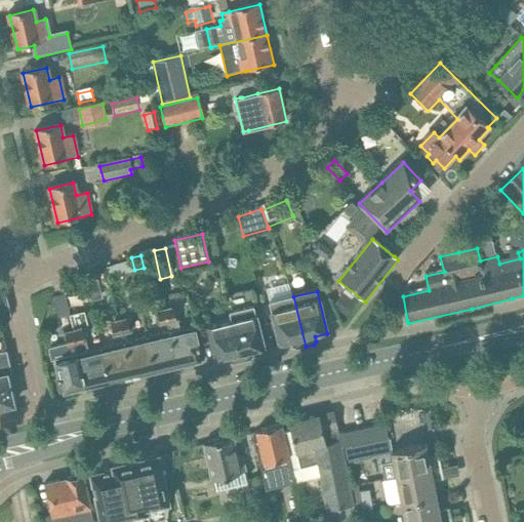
[(270,303),(280,345),(293,342),(294,347),(297,350),(306,347),(293,296),(270,303)]
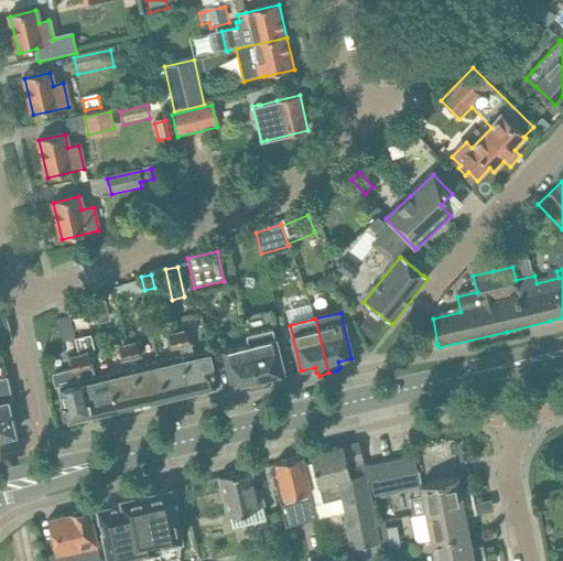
[(0,343),(12,341),(8,320),(0,321),(0,343)]
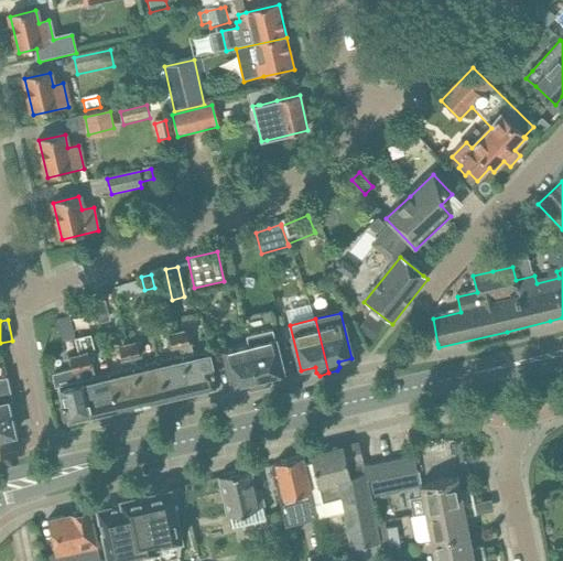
[(271,387),(272,384),(270,378),(284,375),(273,331),(248,336),(250,347),(260,389),(271,387)]
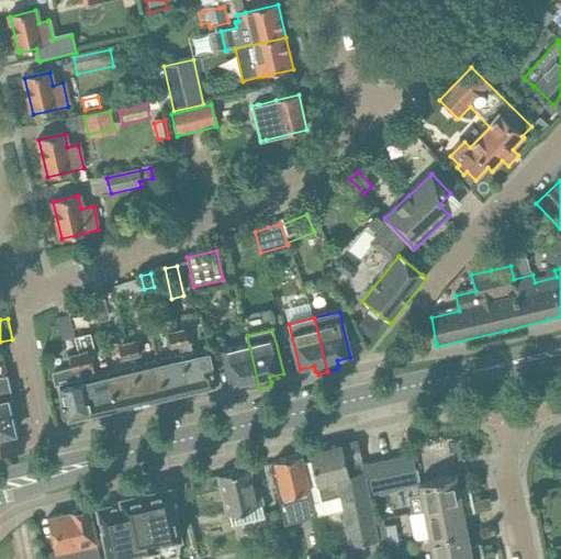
[(182,356),(183,356),(192,392),(216,386),(209,349),(191,354),(186,331),(177,333),(180,347),(182,356)]
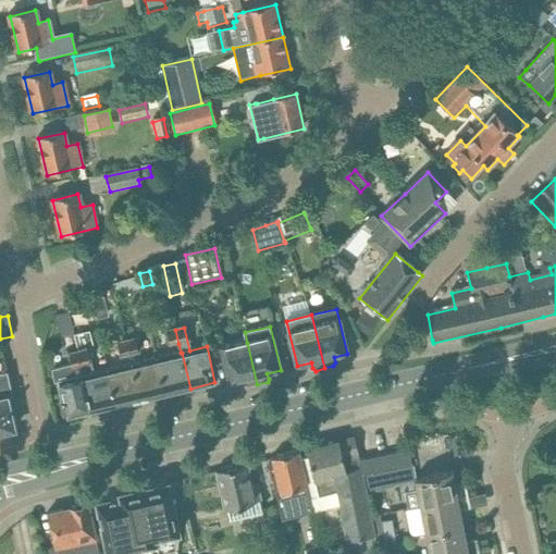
[(76,348),(73,329),(61,331),(65,351),(76,348)]
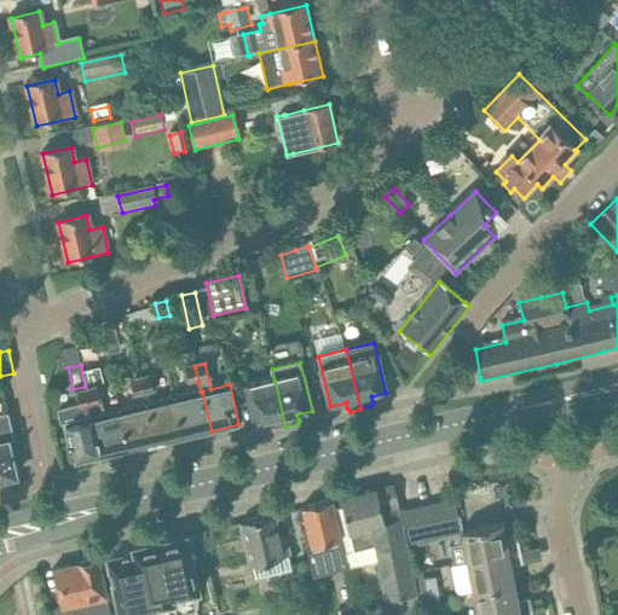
[(185,369),(189,384),(198,382),(195,366),(185,369)]
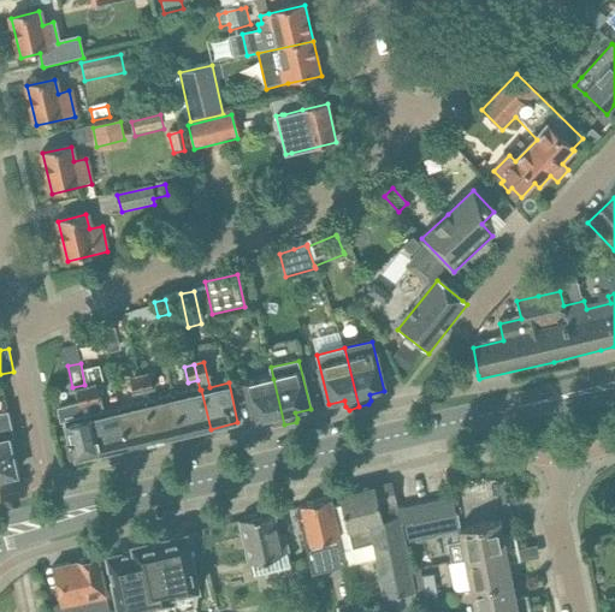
[(100,368),(83,373),(87,391),(101,455),(112,452),(118,456),(125,455),(128,449),(129,449),(120,409),(111,411),(100,368)]
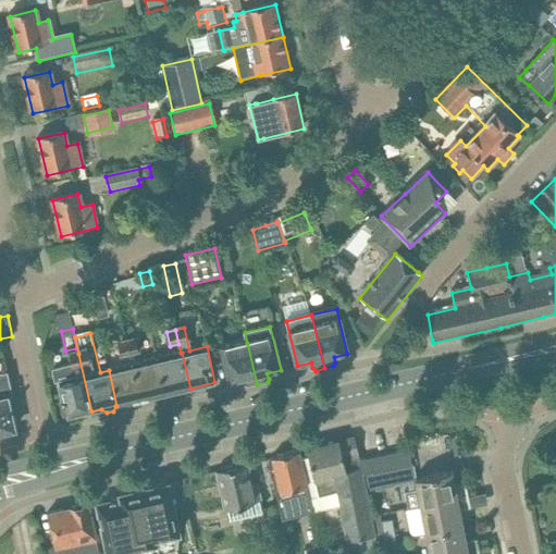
[(135,340),(126,342),(130,356),(138,354),(135,340)]
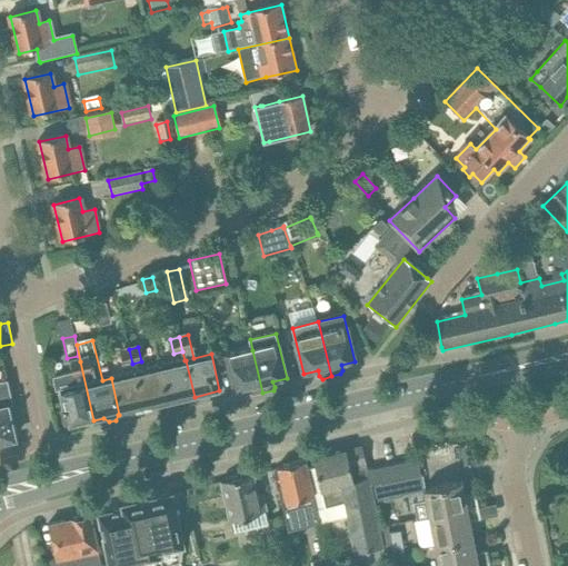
[(132,364),(129,349),(120,351),(123,366),(132,364)]
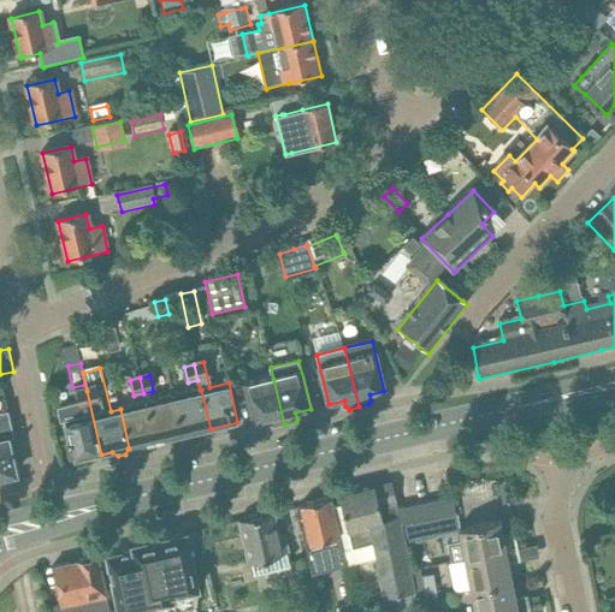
[(268,419),(271,425),(273,428),(284,425),(273,379),(246,385),(254,422),(268,419)]
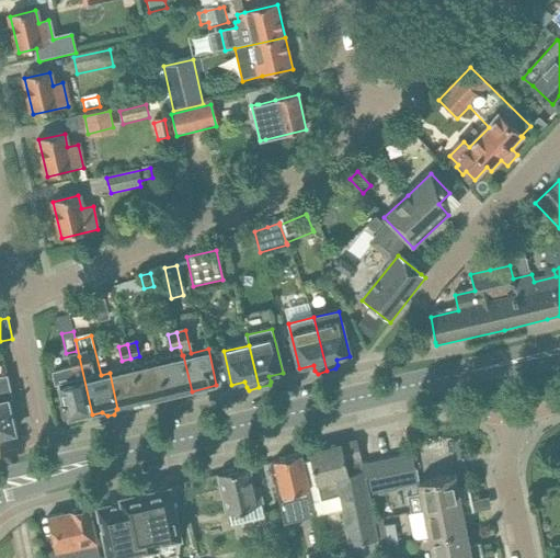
[(182,355),(158,361),(166,397),(168,397),(172,400),(180,398),(182,394),(192,391),(183,355),(182,355)]
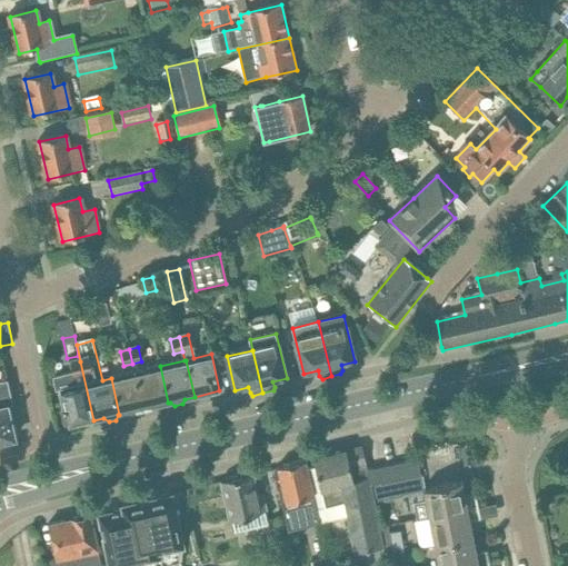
[(93,420),(80,361),(71,363),(73,375),(58,379),(60,389),(68,425),(66,428),(68,429),(69,426),(93,420)]
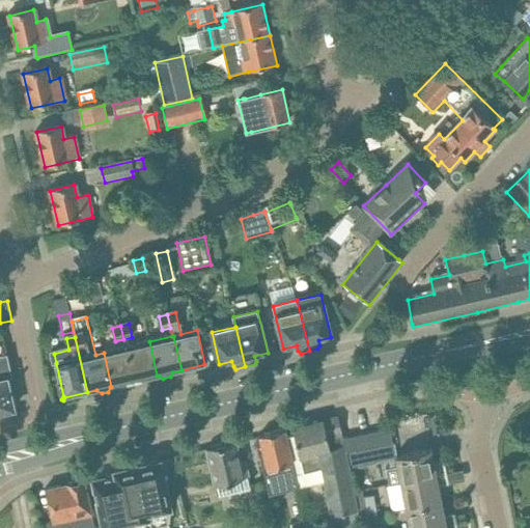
[(149,341),(126,348),(134,382),(143,379),(147,382),(155,381),(157,376),(149,341)]
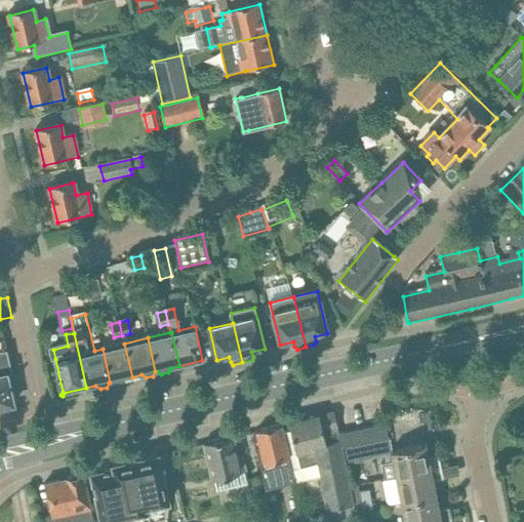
[(124,344),(103,349),(110,383),(111,383),(115,386),(121,384),(124,378),(132,377),(124,344)]
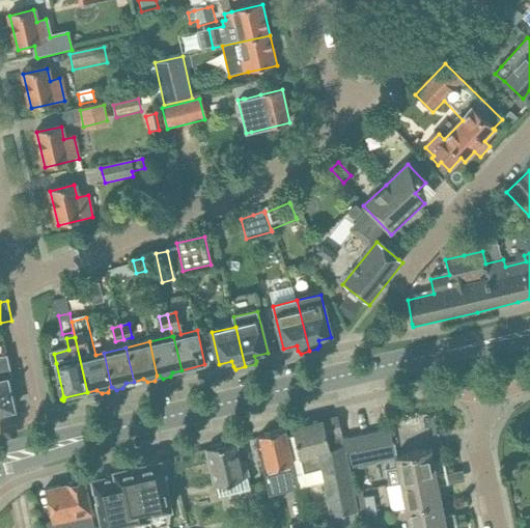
[(0,413),(0,414),(4,415),(8,414),(11,411),(15,411),(7,381),(12,380),(7,357),(0,358),(0,413)]
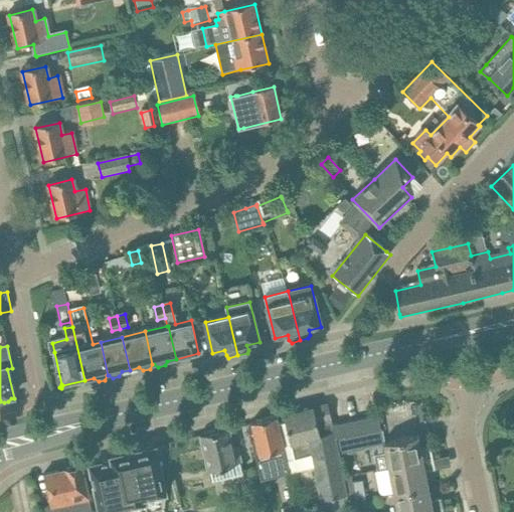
[(328,406),(285,416),(286,422),(291,443),(295,461),(312,457),(315,469),(323,511),(344,511),(350,510),(348,501),(347,497),(348,497),(344,479),(340,456),(337,442),(337,441),(345,439),(345,440),(363,437),(381,433),(378,415),(333,425),(331,418),(329,407),(328,406)]
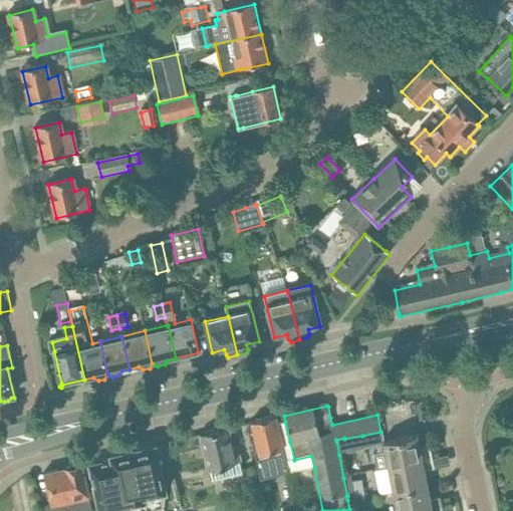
[(288,471),(276,418),(251,424),(255,441),(252,442),(260,478),(288,471)]
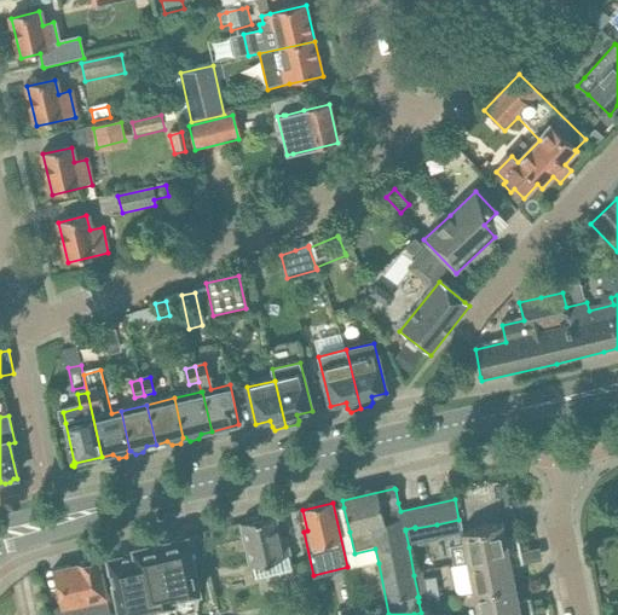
[(275,516),(242,524),(249,555),(255,580),(293,572),(293,568),(284,535),(279,537),(275,516)]
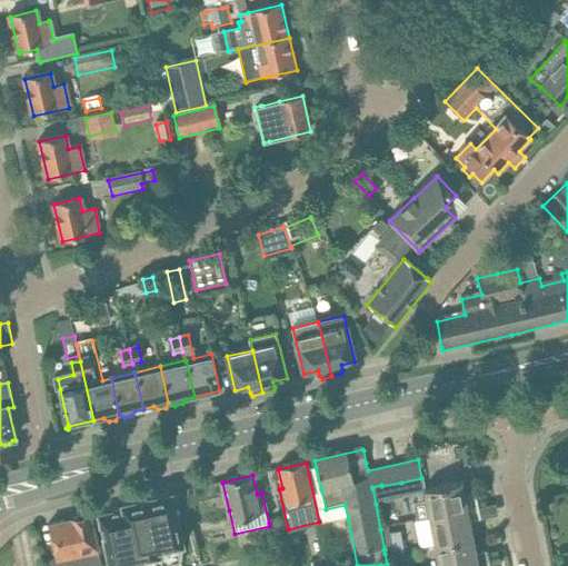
[(405,498),(401,483),(381,486),(372,488),(376,504),(405,498)]
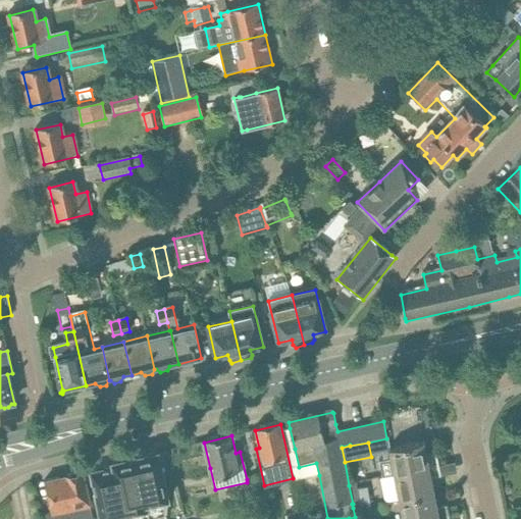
[(392,461),(395,476),(439,467),(437,457),(426,459),(424,444),(389,450),(392,461)]
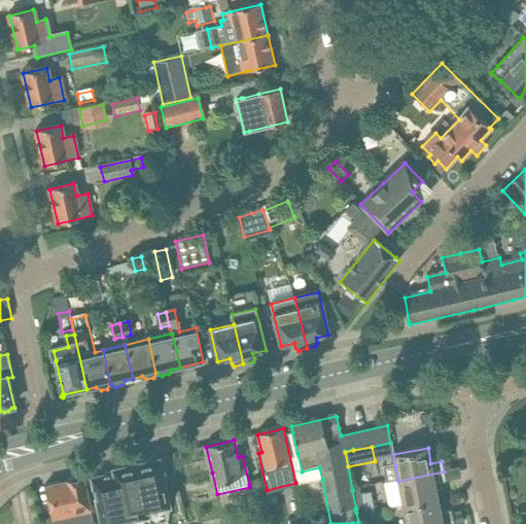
[(167,521),(170,504),(160,458),(137,463),(151,523),(160,523),(167,521)]
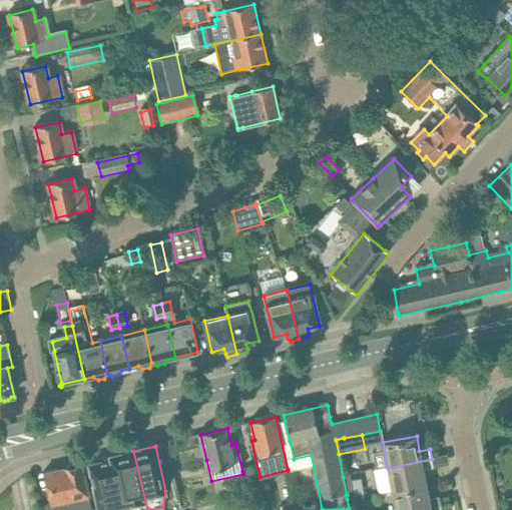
[(147,509),(133,451),(110,456),(111,461),(121,509),(147,509)]
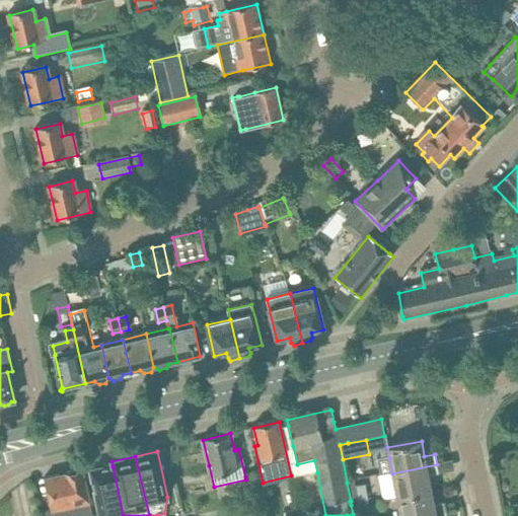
[(389,458),(376,461),(379,475),(392,473),(389,458)]
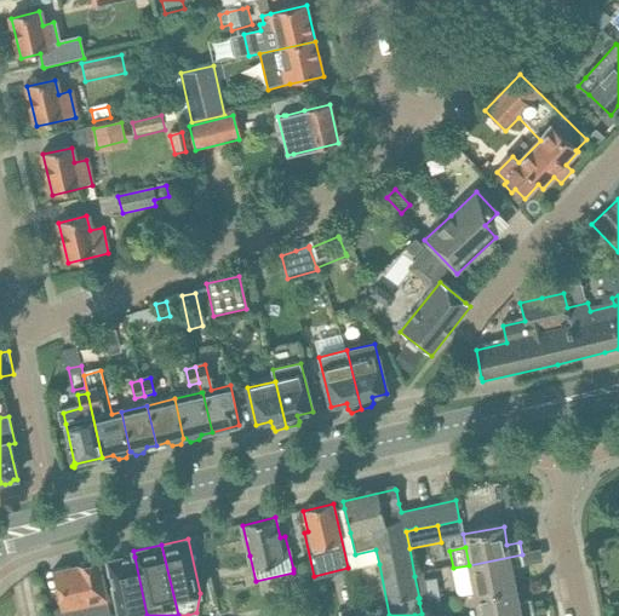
[(522,554),(469,565),(475,594),(515,587),(513,569),(525,566),(522,554)]
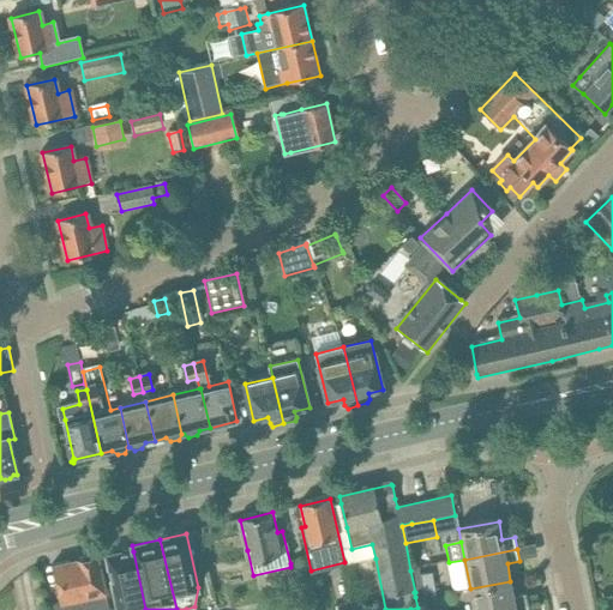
[(145,609),(133,551),(107,556),(118,609),(145,609)]
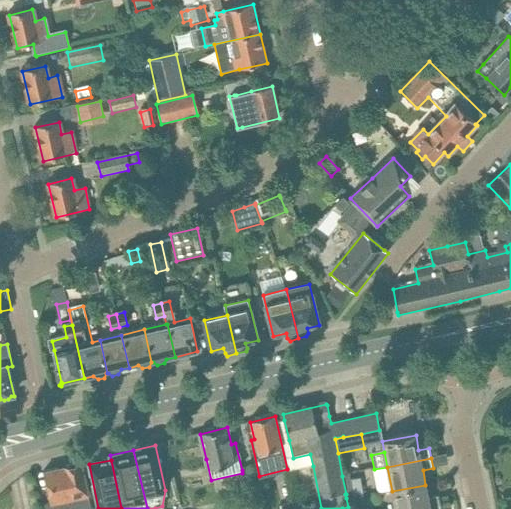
[(82,465),(44,473),(52,505),(45,506),(45,508),(91,508),(89,497),(82,465)]
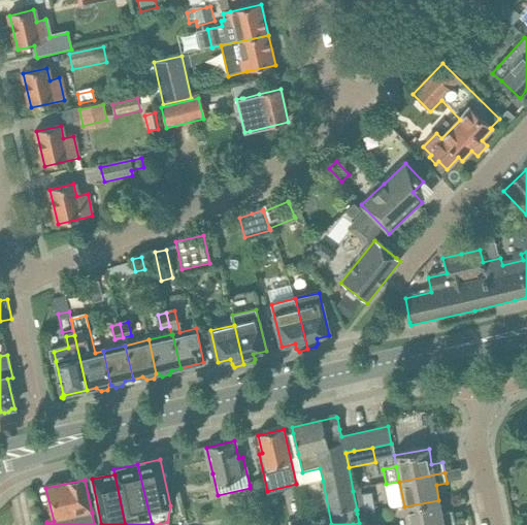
[(365,515),(375,513),(372,495),(362,496),(365,515)]
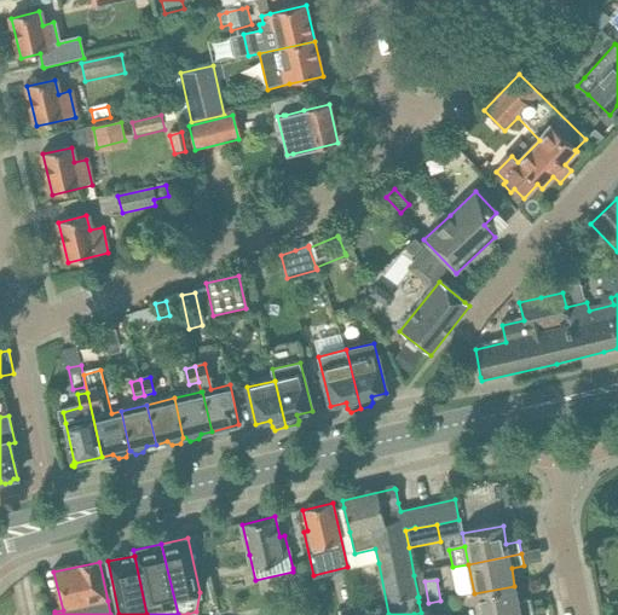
[(518,603),(514,586),(474,593),(478,614),(533,614),(530,601),(518,603)]
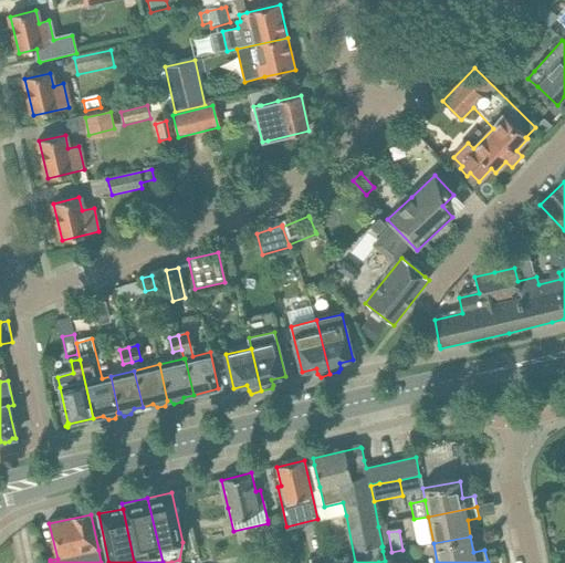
[(391,552),(393,562),(405,562),(403,550),(391,552)]
